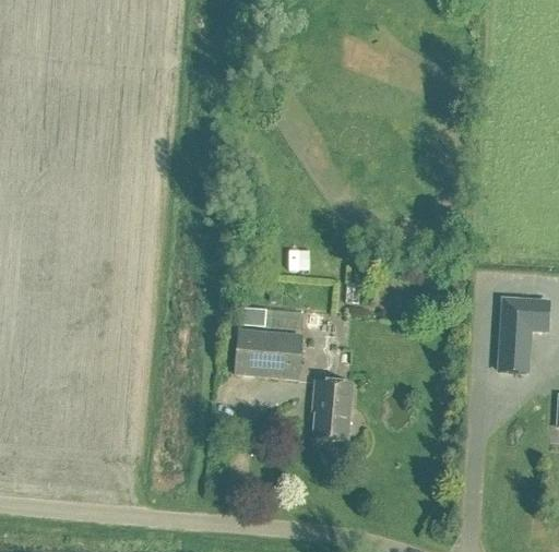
[(433,290),(442,284),(432,271),(424,278),(433,290)]
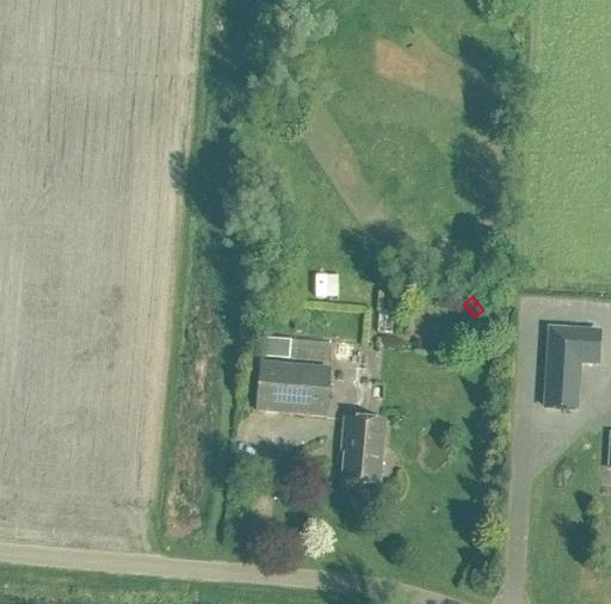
[(610,336),(556,332),(554,361),(610,364),(610,336)]
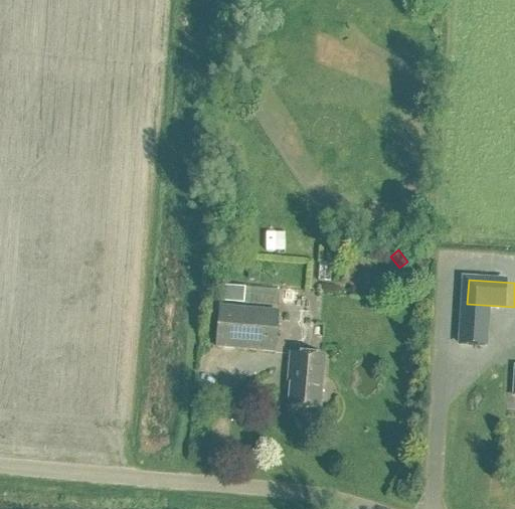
[(220,282),(219,298),(244,300),(245,284),(220,282)]
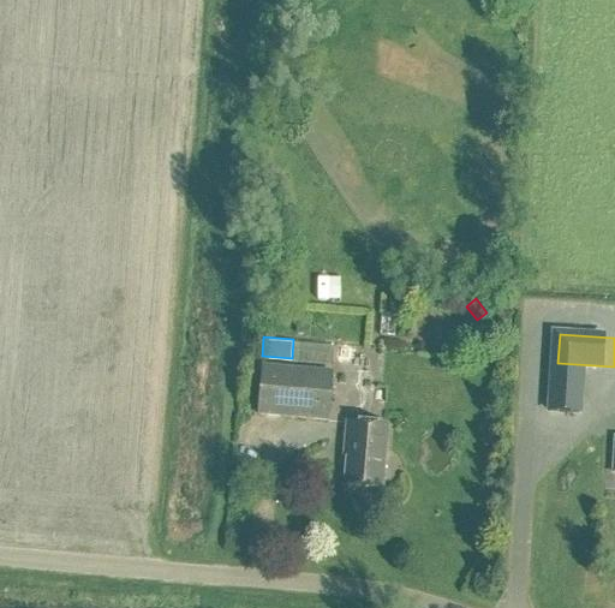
[(330,368),(263,362),(258,410),(326,416),(330,368)]
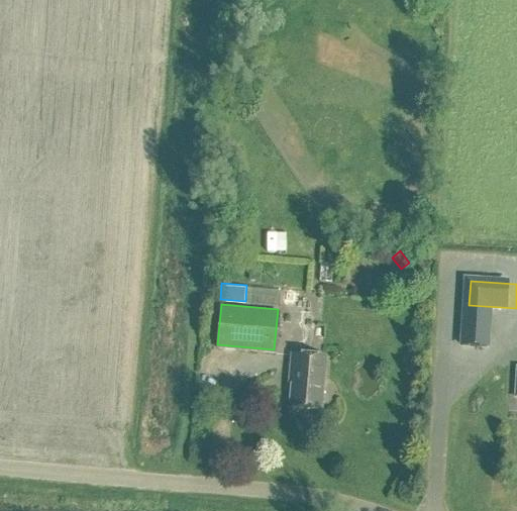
[(322,406),(326,354),(292,350),(290,371),(293,371),(290,403),(322,406)]
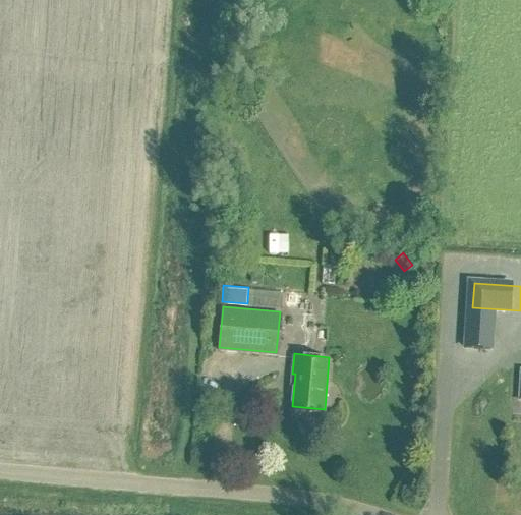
[(520,410),(508,412),(511,426),(520,424),(520,410)]
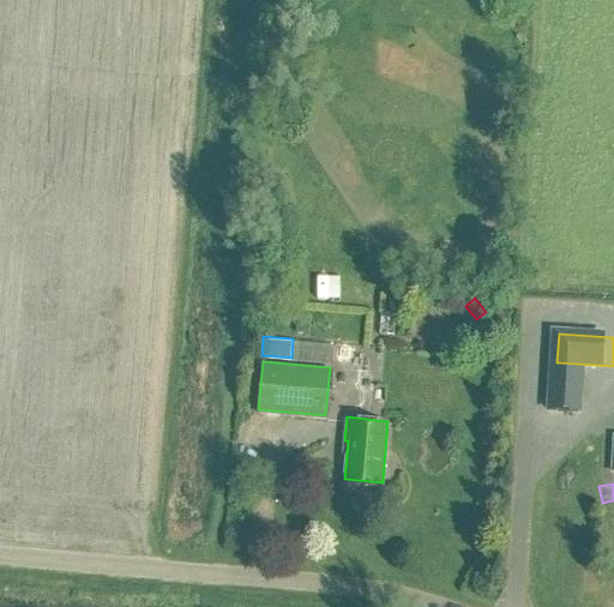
[(613,506),(601,506),(601,529),(613,528),(613,506)]
